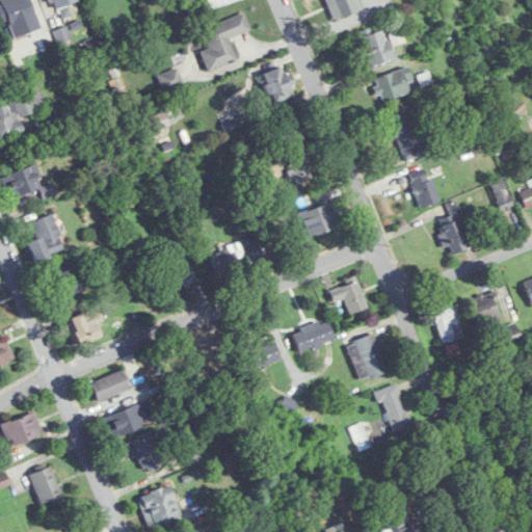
[(6,20),(14,38),(40,28),(28,0),(2,0),(0,1),(0,17),(2,21),(6,20)]
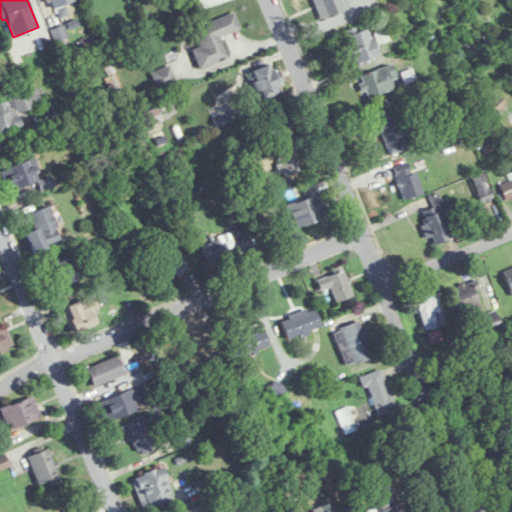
[(68,0),(51,0),(59,8),(68,0)]
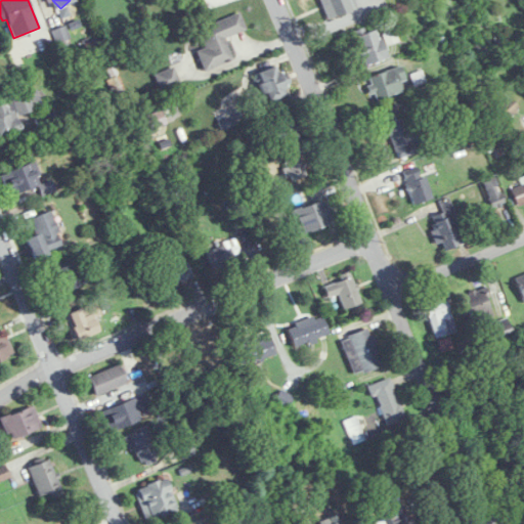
[(319,0),(328,19),(356,7),(353,0),(319,0)]
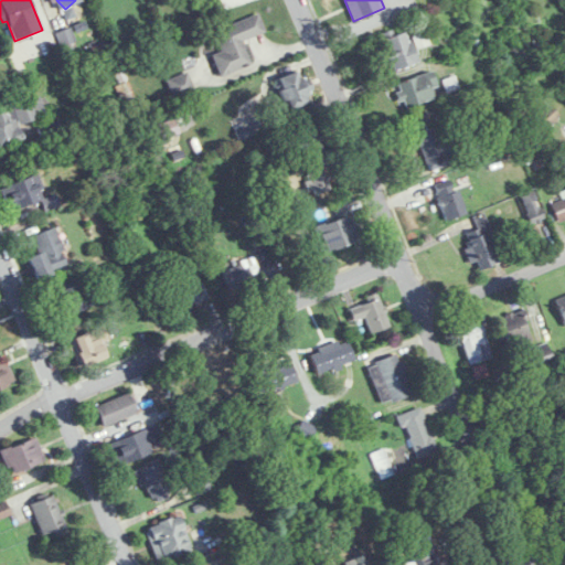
[(214,30),(221,52),(213,54),(220,75),(251,65),(243,40),(265,33),(259,14),(214,30)]
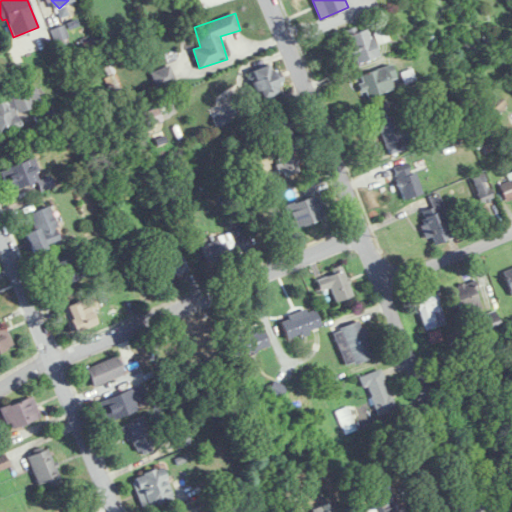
[(345,32),(354,64),(377,57),(368,25),(345,32)]
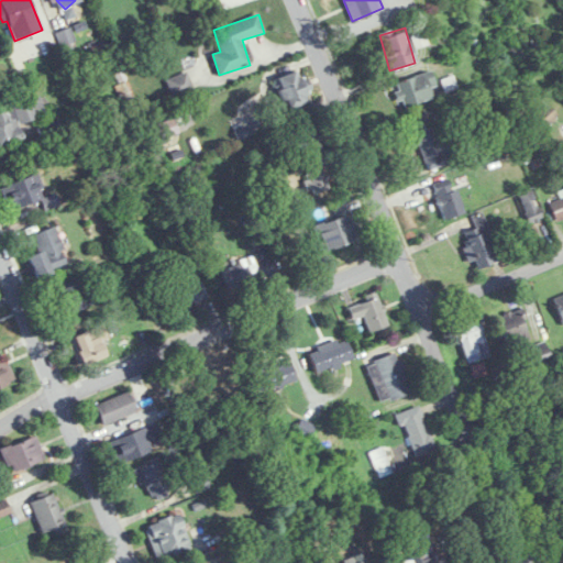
[(301,70),(275,78),(284,110),(310,102),(301,70)]
